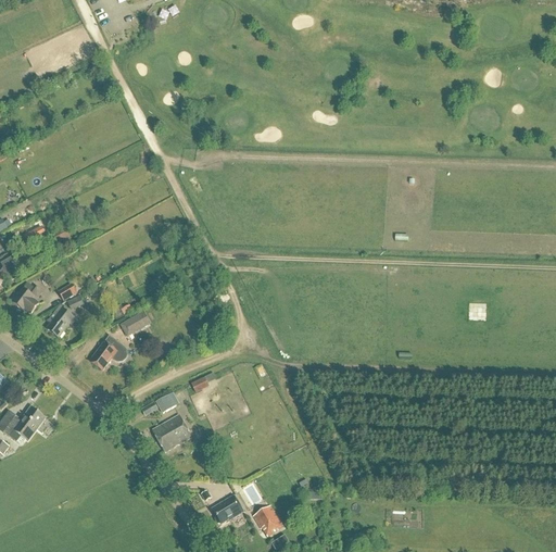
[(9,217),(5,220),(3,215),(0,216),(0,228),(27,215),(23,208),(8,215),(9,217)]
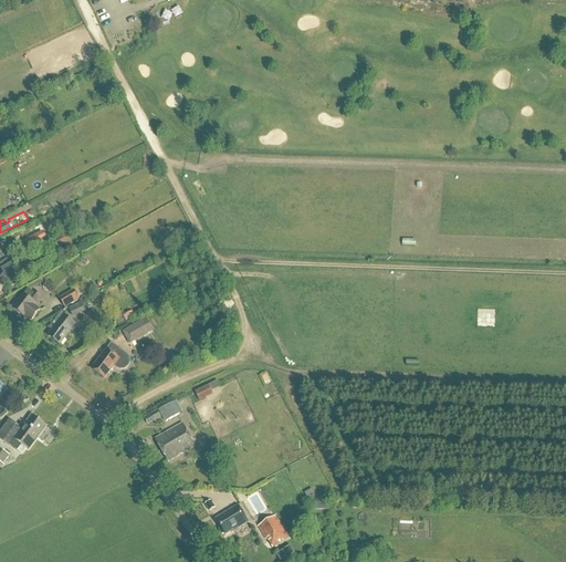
[(43,229),(24,238),(29,247),(48,238),(43,229)]
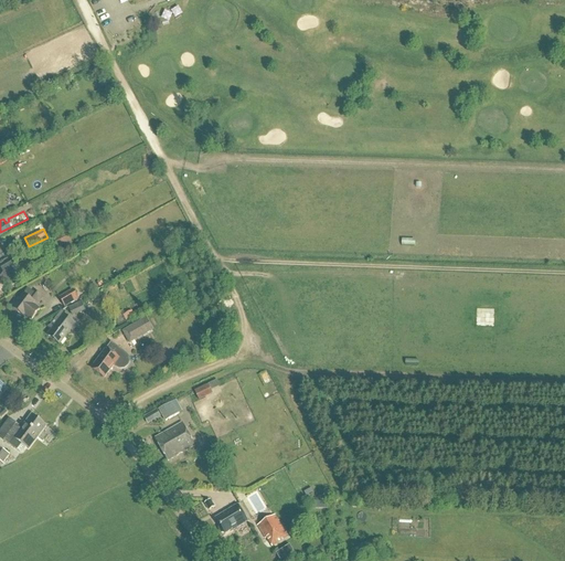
[(67,229),(54,235),(59,244),(72,237),(67,229)]
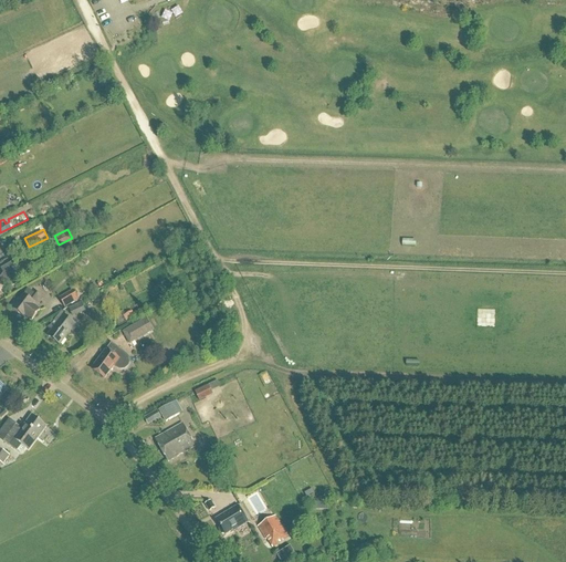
[(0,289),(8,280),(12,283),(20,279),(12,266),(17,263),(13,258),(1,266),(3,270),(0,274),(0,289)]
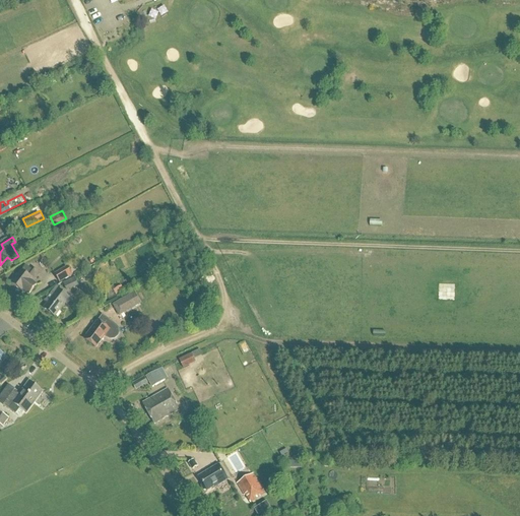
[(79,261),(82,267),(88,264),(84,258),(79,261)]
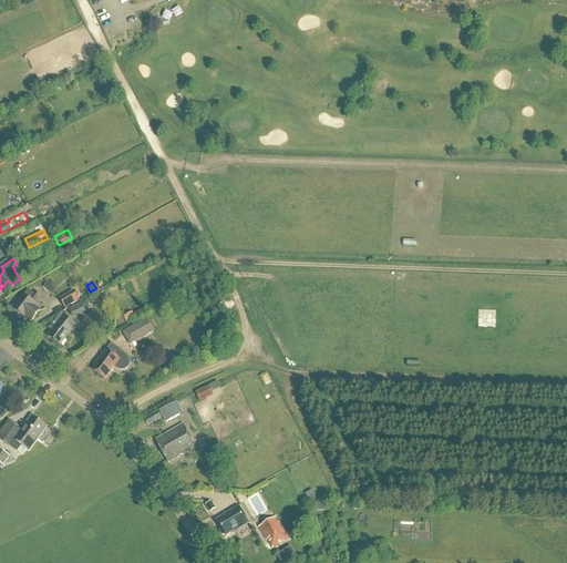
[(12,306),(23,314),(24,313),(31,318),(39,307),(35,304),(43,294),(37,289),(35,292),(27,286),(12,306)]
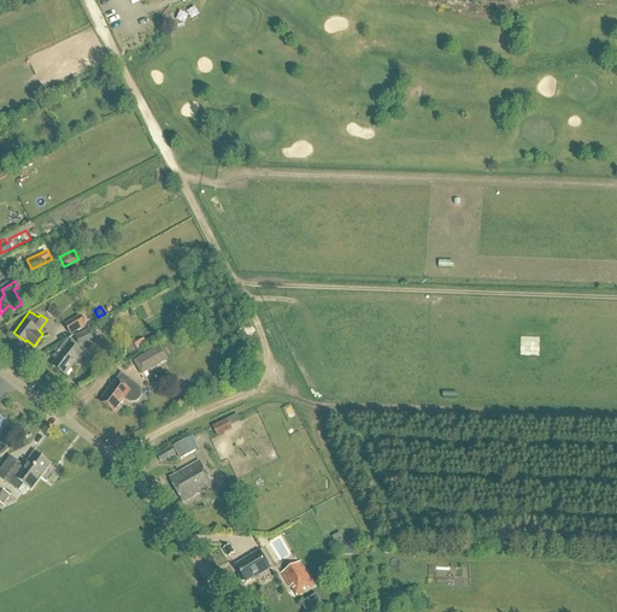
[(66,322),(72,331),(86,323),(80,313),(66,322)]
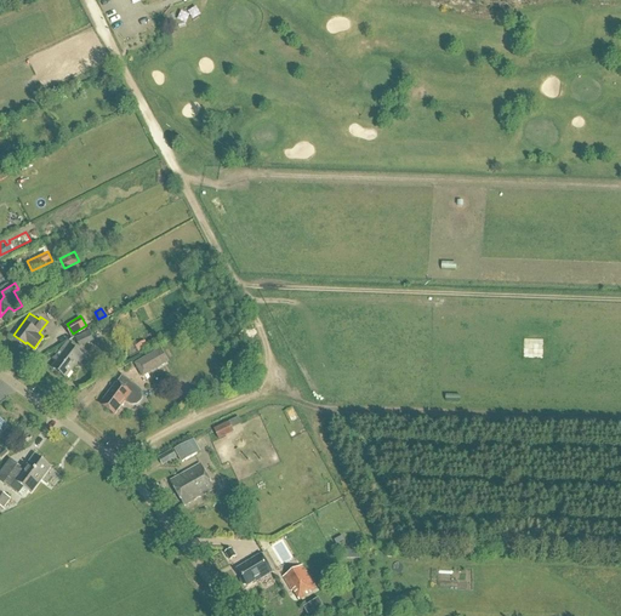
[(74,334),(78,342),(91,336),(87,328),(74,334)]
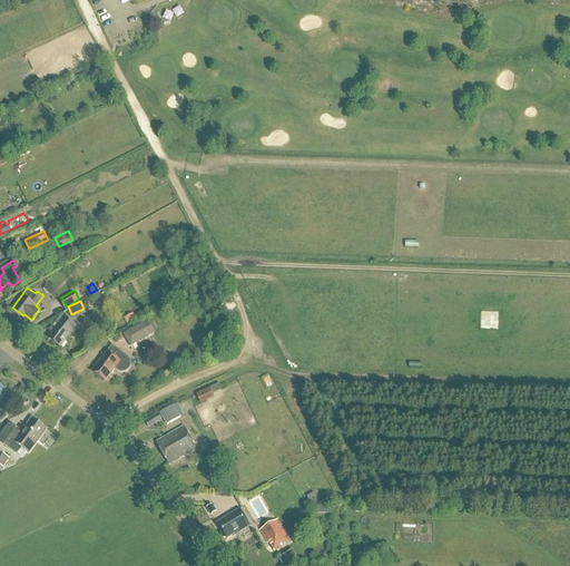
[(74,332),(78,325),(67,318),(68,315),(60,310),(58,313),(48,327),(49,328),(45,333),(60,344),(71,331),(72,331),(74,332)]
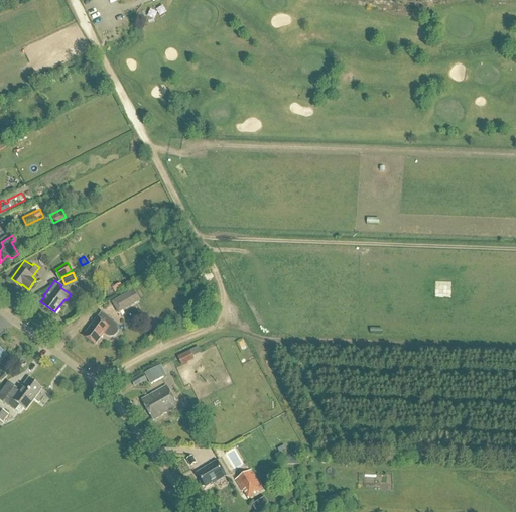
[(126,292),(119,296),(125,307),(132,304),(126,292)]
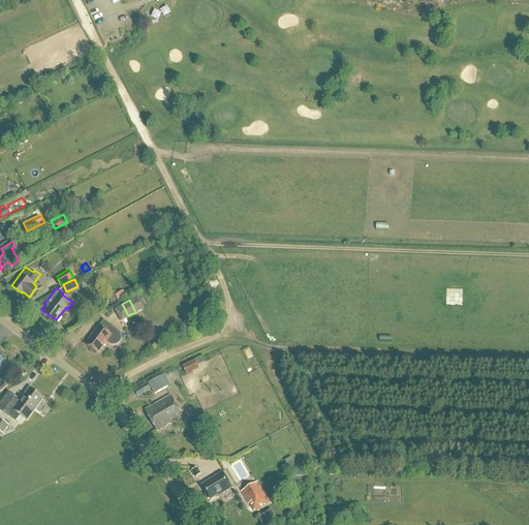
[(84,342),(96,351),(106,339),(109,340),(112,342),(115,341),(118,338),(118,335),(118,331),(116,329),(102,318),(98,323),(97,323),(84,342)]
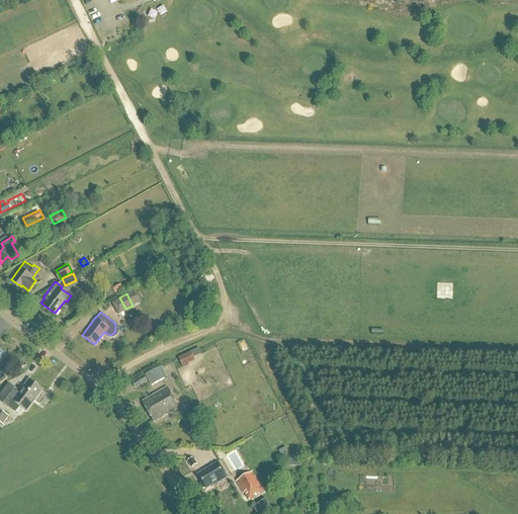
[(182,364),(194,358),(190,350),(177,356),(182,364)]
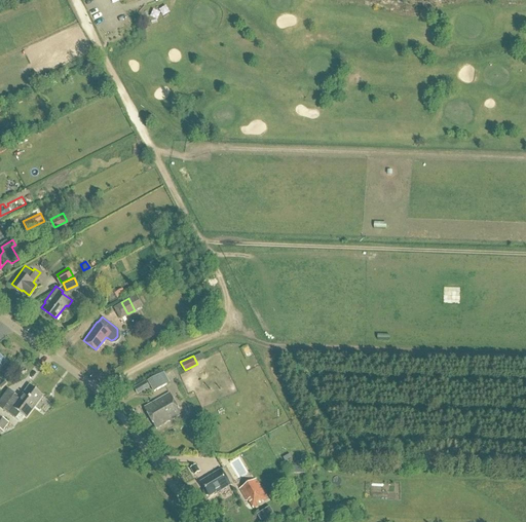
[(160,371),(148,378),(154,388),(166,381),(160,371)]
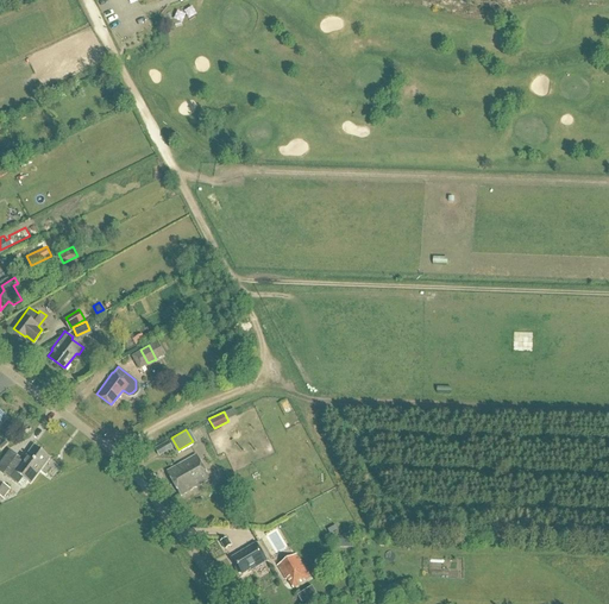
[(31,480),(50,455),(35,444),(24,458),(17,452),(4,471),(19,482),(24,474),(31,480)]
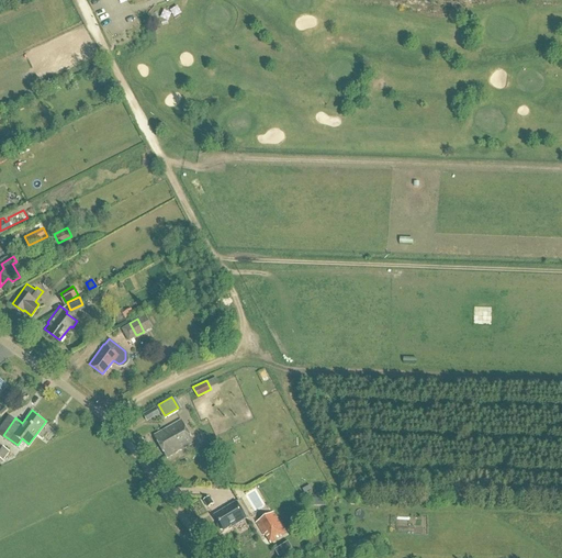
[(181,417),(154,433),(167,456),(194,441),(181,417)]
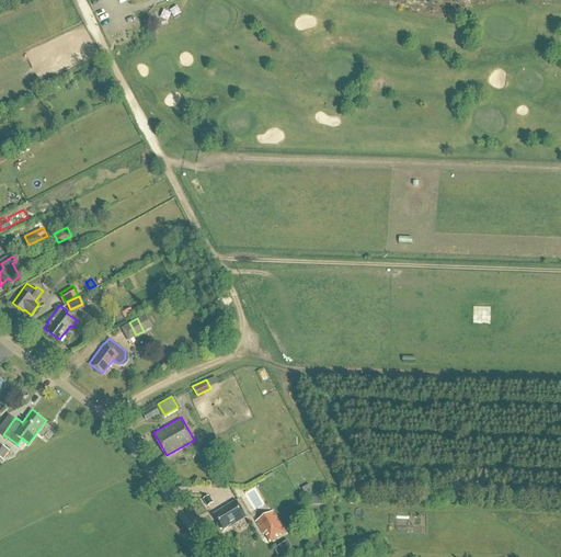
[(1,442),(0,442),(0,455),(3,457),(10,448),(1,442)]
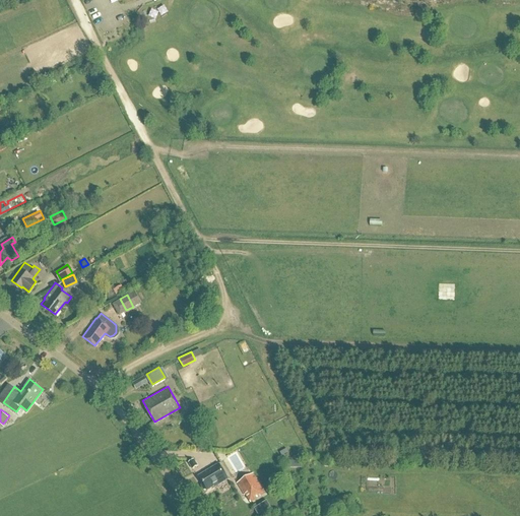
[(193,466),(197,464),(193,457),(189,460),(193,466)]
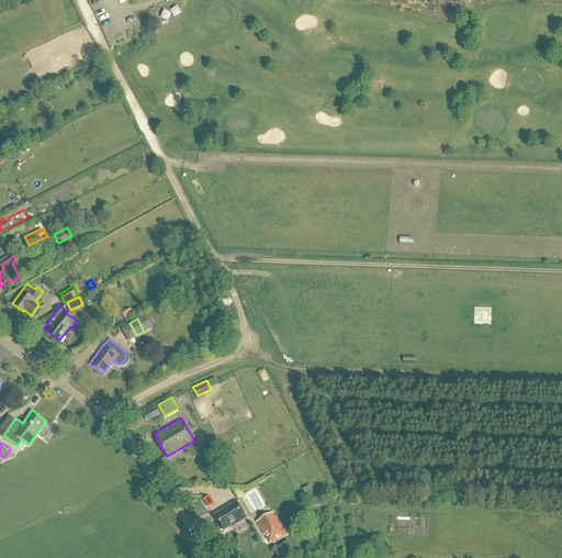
[(236,499),(214,512),(220,521),(217,524),(220,526),(223,526),(224,528),(231,524),(232,524),(246,515),(236,499)]
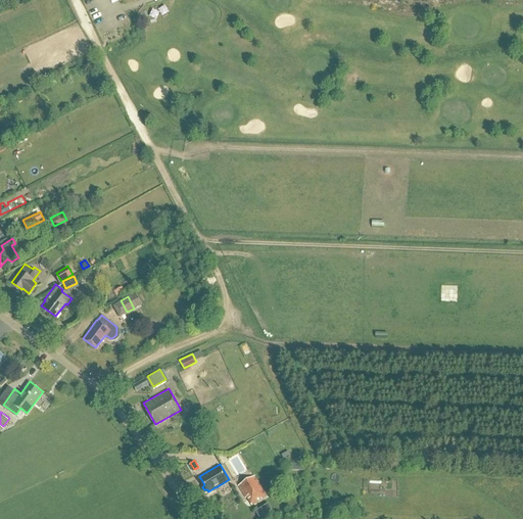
[(246,494),(251,503),(267,493),(254,473),(237,483),(244,494),(246,494)]
